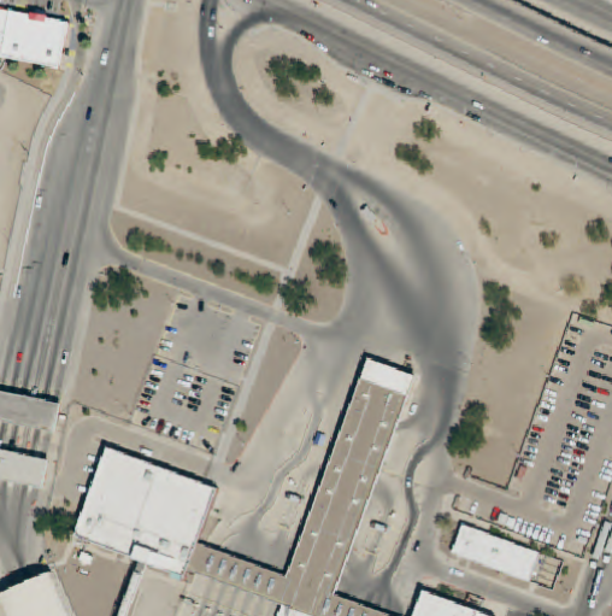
[(0,7),(65,21),(57,68),(0,56),(0,7)]
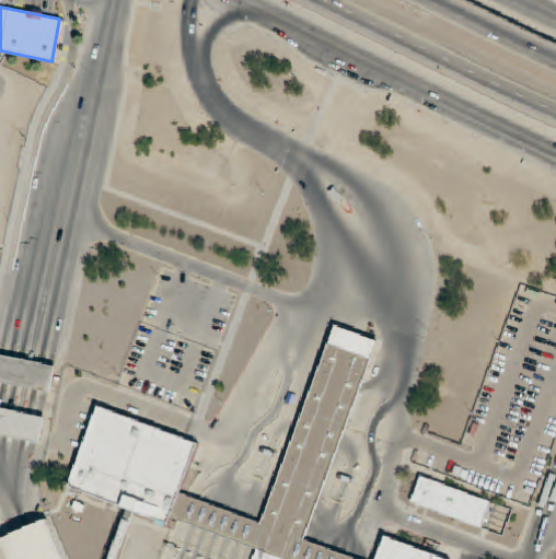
[(95,406),(66,487),(65,488),(126,511),(165,525),(169,517),(188,524),(200,528),(211,533),(221,536),(233,540),(244,545),(253,548),(248,558),(448,558),(382,535),(372,558),(355,558),(347,556),(337,551),(326,548),(316,545),(307,542),(301,539),(375,339),(333,324),(258,522),(253,520),(243,516),(230,512),(220,508),(209,503),(198,500),(177,492),(196,443),(186,439),(95,406)]
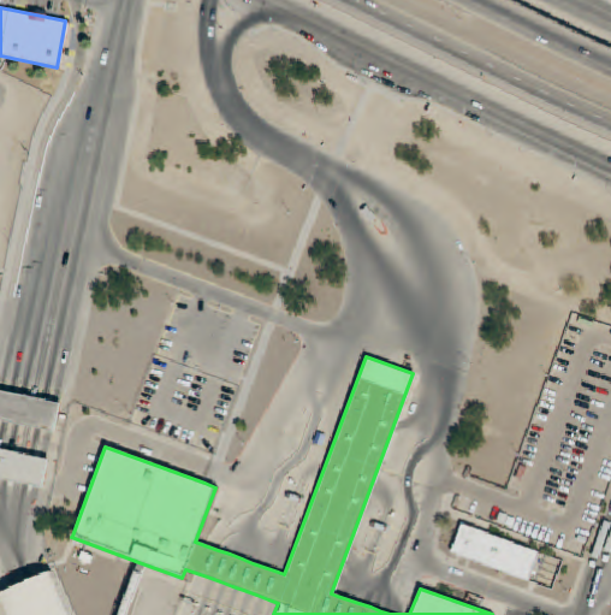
[(0,419),(23,425),(52,431),(58,402),(29,397),(0,390),(0,419)]
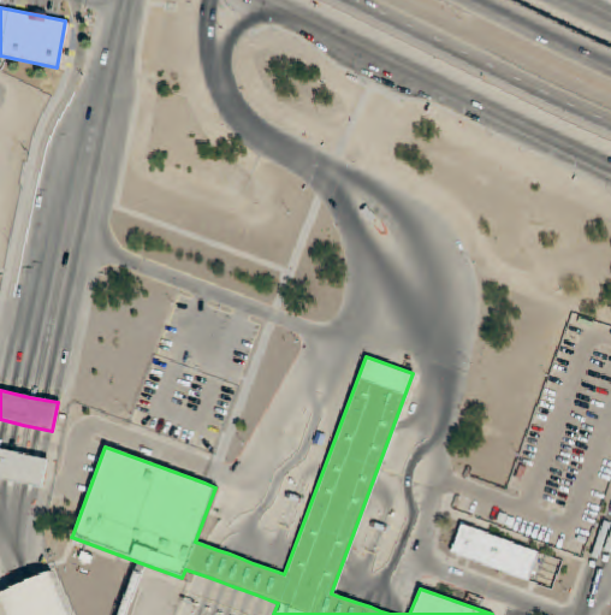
[(0,477),(12,480),(39,486),(45,459),(18,451),(0,448),(0,477)]
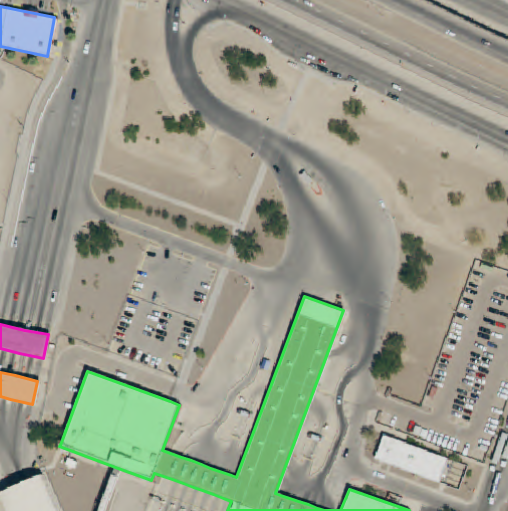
[(381,434),(445,459),(436,482),(372,458),(381,434)]
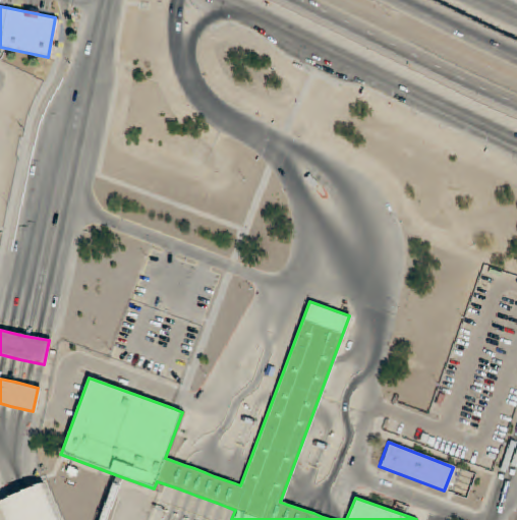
[(0,514),(2,519),(59,519),(42,482),(40,483),(15,494),(7,497),(0,500),(0,514)]
